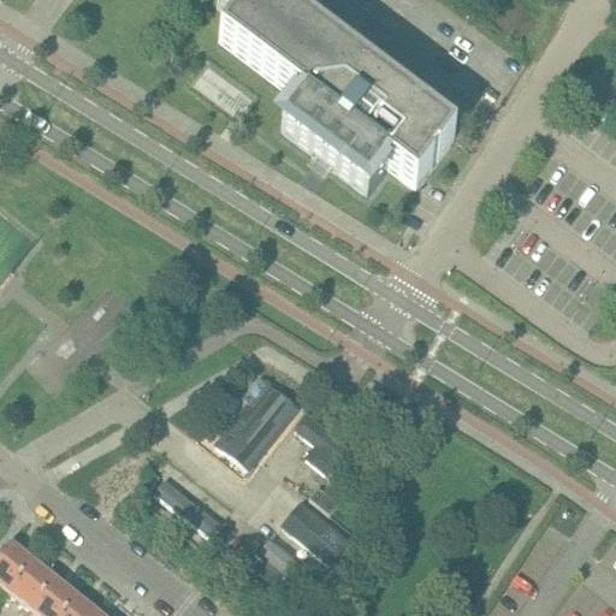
[(380,78),(379,81),(378,83),(267,0),(249,0),(241,12),(224,0),(221,0),(215,9),(234,22),(218,43),(302,106),(297,112),(297,111),(279,134),(315,160),(312,164),(327,176),(331,172),(366,199),(383,176),(381,176),(386,171),(415,191),(454,141),(389,92),(391,87),(380,78)]
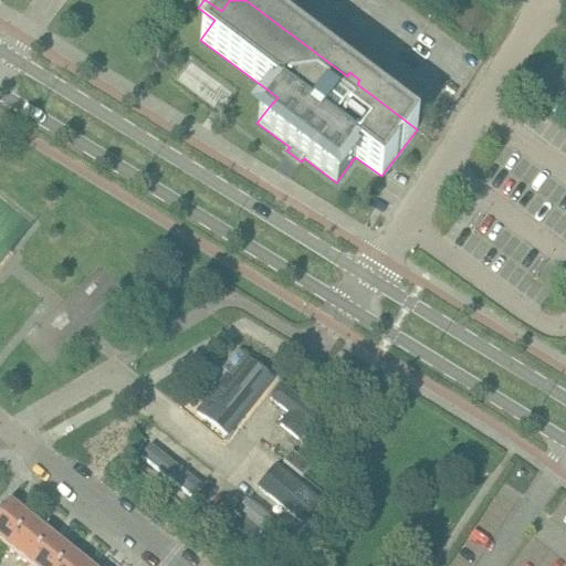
[(237,352),(222,370),(221,370),(232,379),(247,360),(245,359),(237,352)]
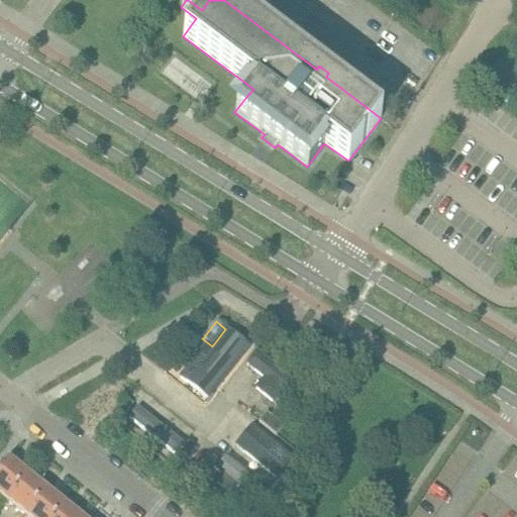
[(228,330),(185,385),(207,402),(218,387),(249,347),(238,338),(228,330)]
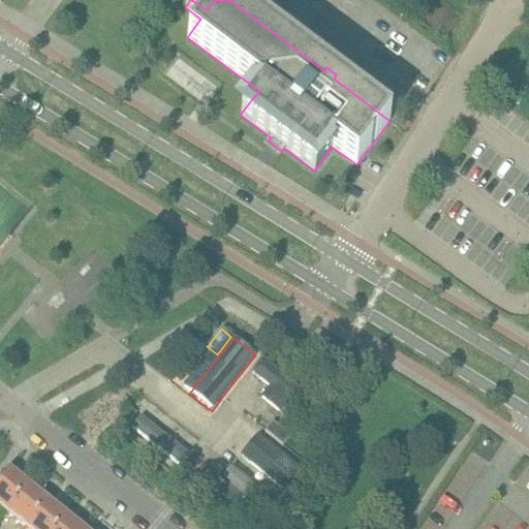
[(313,401),(262,361),(250,375),(269,391),(260,401),(277,414),(286,404),(301,416),(313,401)]
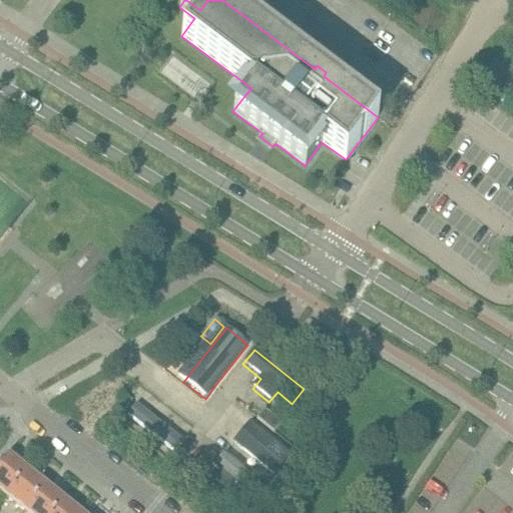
[(282,397),(270,410),(282,421),(294,407),(282,397)]
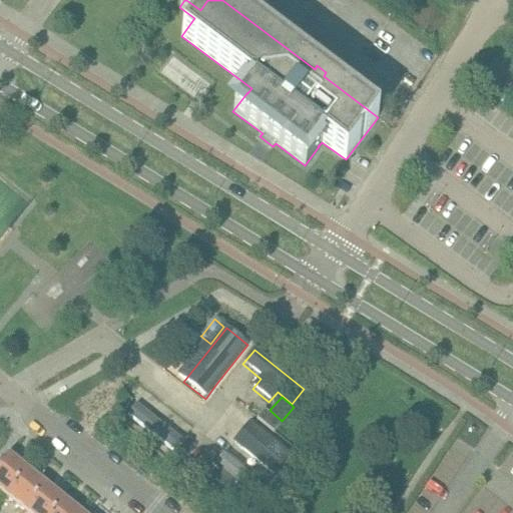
[(127,417),(175,454),(183,443),(135,406),(127,417)]
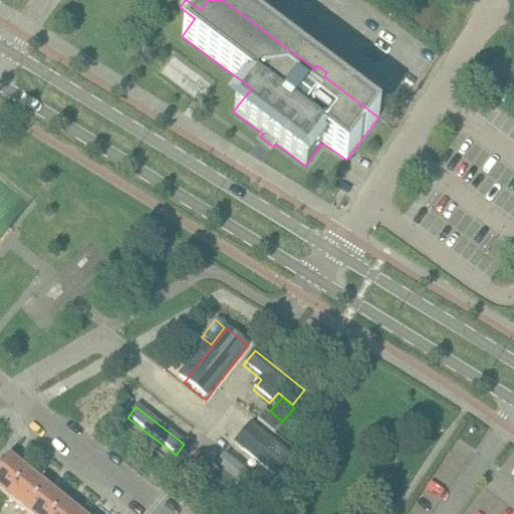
[(274,433),(282,424),(265,410),(257,419),(274,433)]
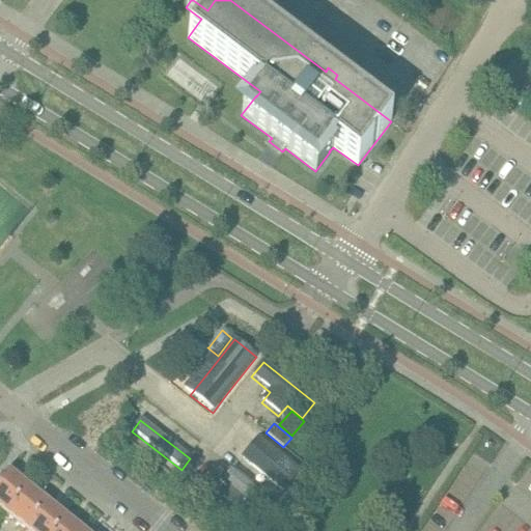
[(260,437),(243,458),(283,492),(301,470),(260,437)]
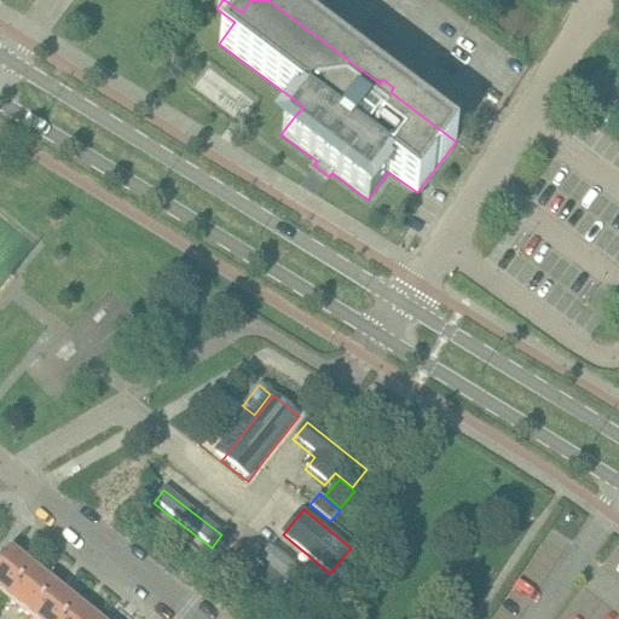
[(270,590),(277,582),(293,595),(306,578),(270,548),(255,565),(266,573),(259,582),(270,590)]
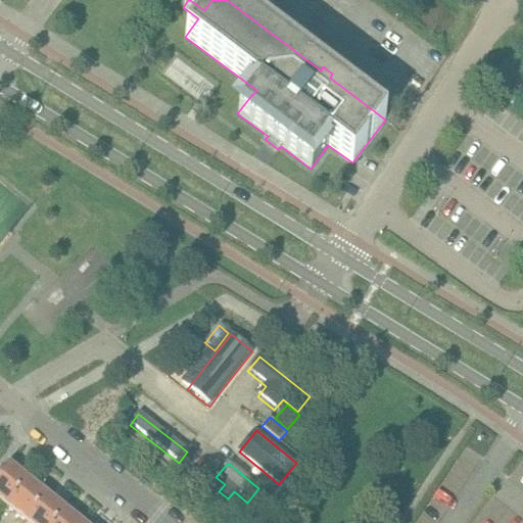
[(317,472),(307,465),(306,465),(292,482),(302,490),(317,472)]
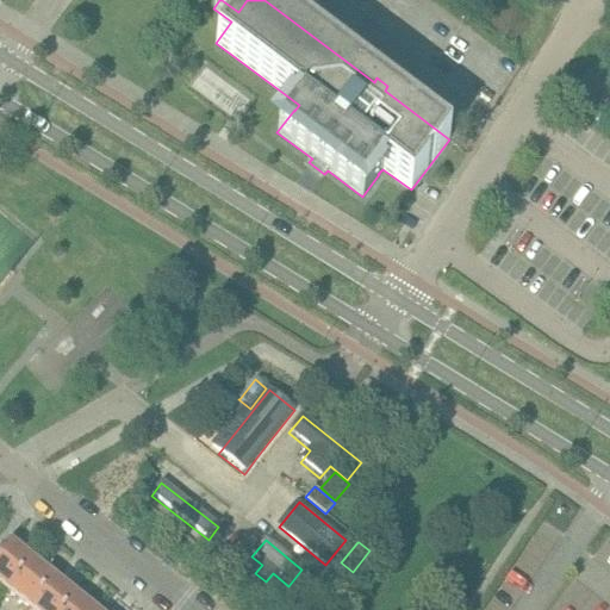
[(8,543),(0,553),(0,584),(7,591),(31,561),(8,543)]
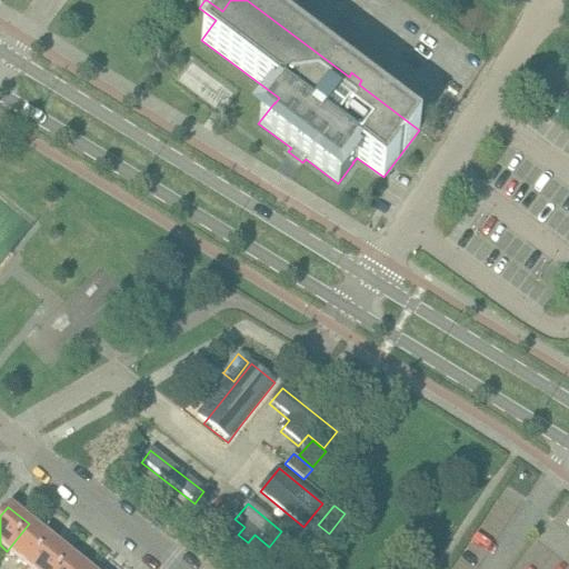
[(50,540),(29,523),(7,551),(28,568),(50,540)]
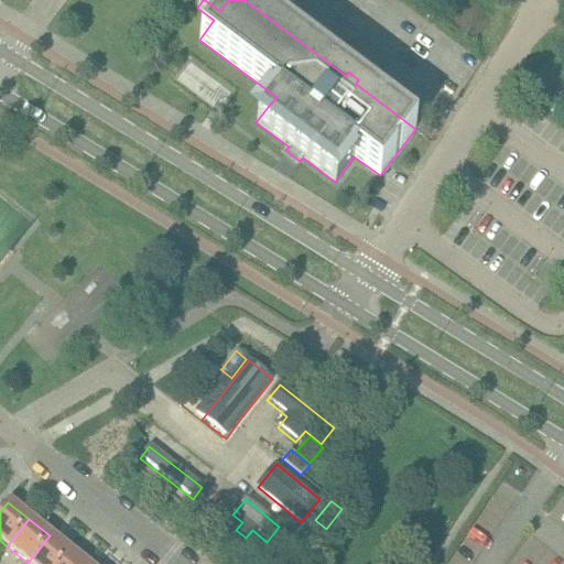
[(60,563),(69,552),(50,535),(28,563),(29,563),(60,563)]
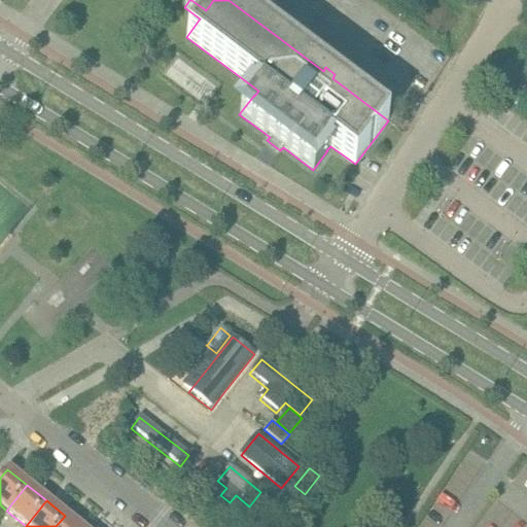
[(257,515),(247,526),(272,526),(273,526),(262,519),(257,515)]
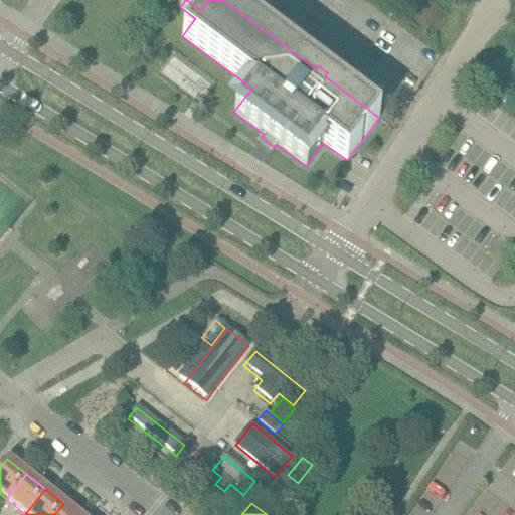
[(77,514),(63,504),(54,514),(77,514)]
